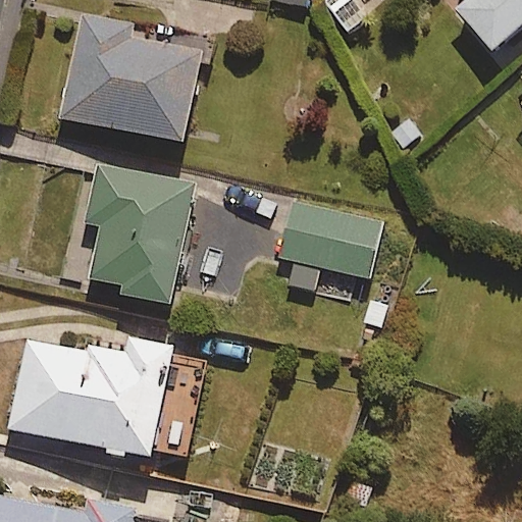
[(521,0),(469,0),(457,11),(491,53),(521,27),(521,0)]
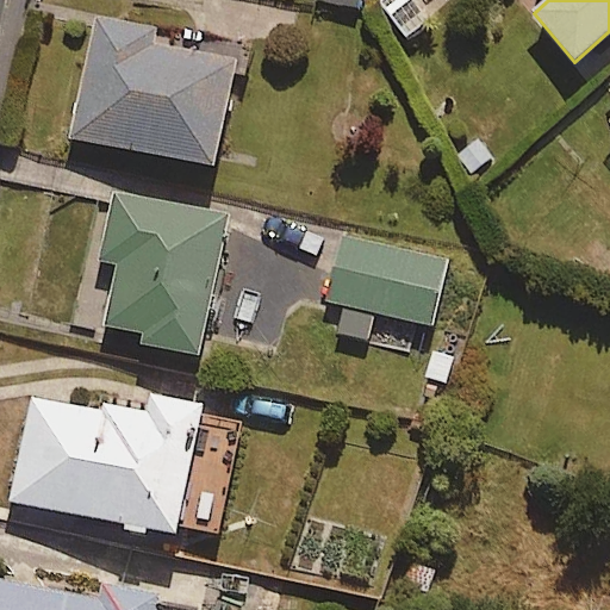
[(168,36),(98,22),(73,139),(215,169),(237,64),(166,49),(168,36)]
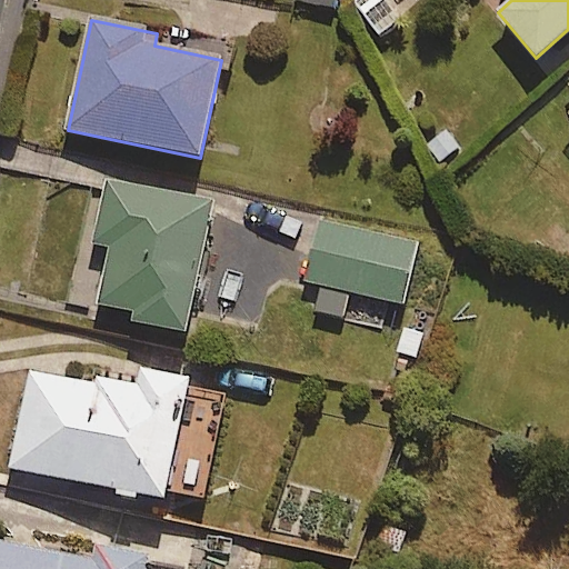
[(131,315),(130,321),(185,333),(213,209),(107,183),(91,248),(110,252),(98,307),(131,315)]
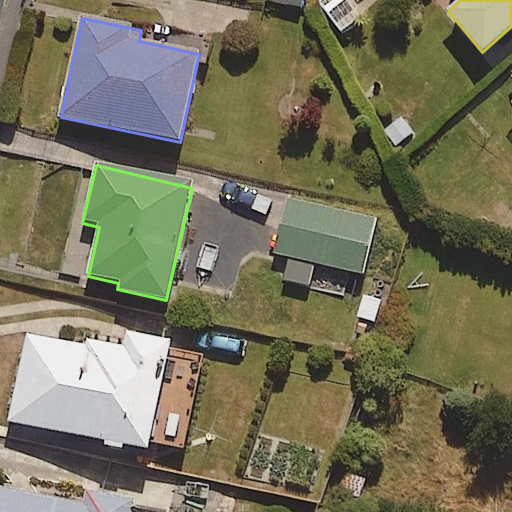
[(373,220),(288,205),(275,279),(310,285),(313,264),(365,272),(373,220)]
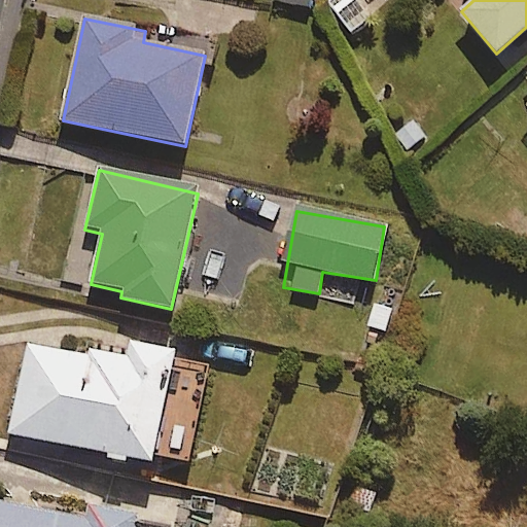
[(130,347),(128,356),(90,348),(89,358),(28,346),(10,435),(153,463),(174,356),(130,347)]
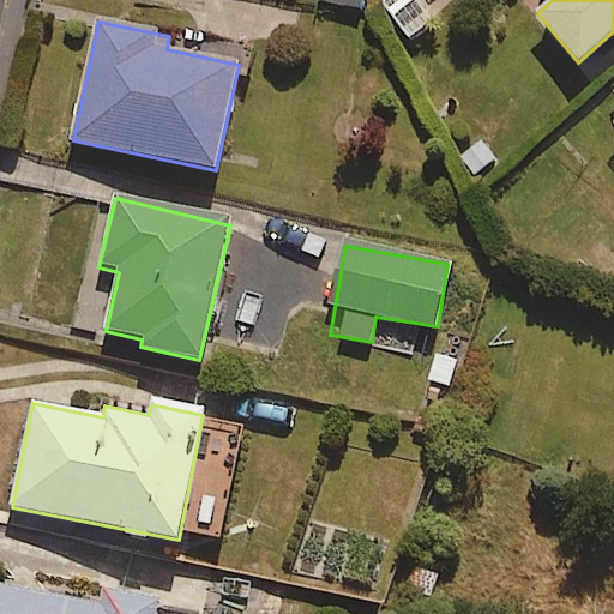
[(337,576),(374,584),(385,541),(348,533),(337,576)]
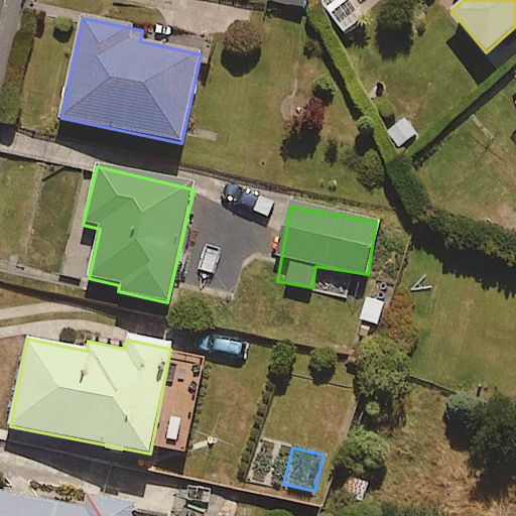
[(144,515),(0,485),(0,515),(144,515)]
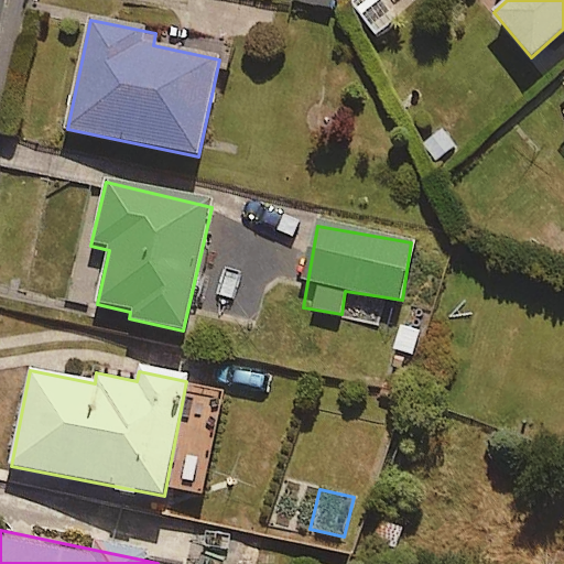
All buildings are outlined.
